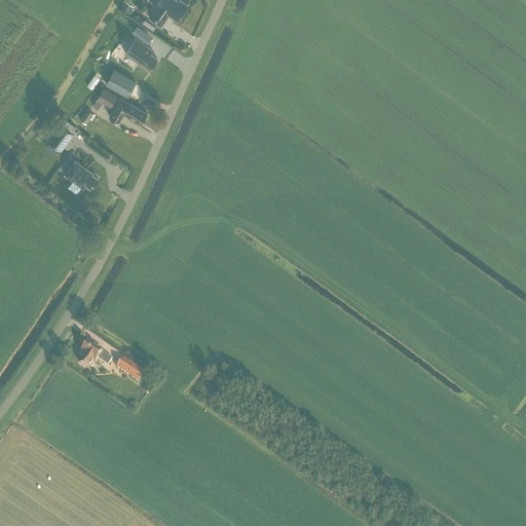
[(159,0),(156,4),(157,5),(149,17),(160,26),(167,15),(172,15),(177,19),(186,4),(180,0),(159,0)]
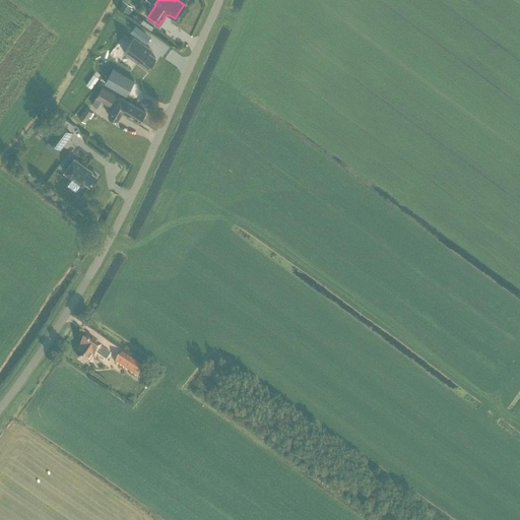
[(117,33),(126,16),(116,11),(107,27),(117,33)]
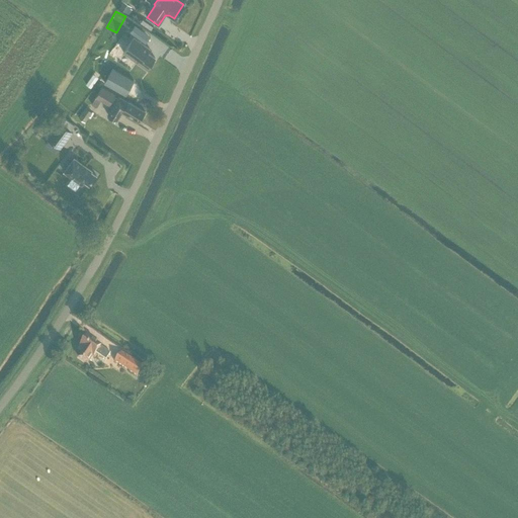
[(135,24),(131,31),(136,35),(140,28),(135,24)]
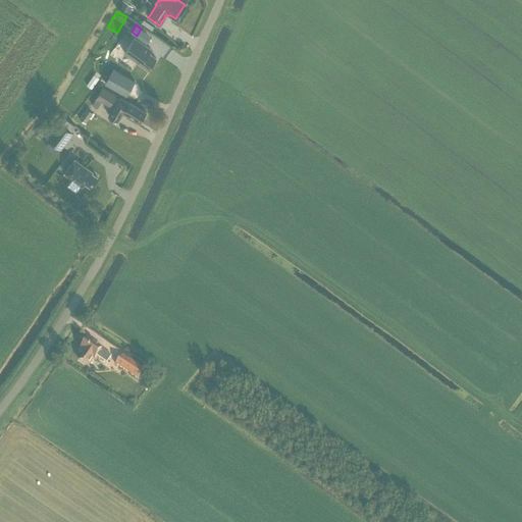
[(151,49),(135,38),(124,53),(141,64),(142,61),(150,67),(156,58),(148,53),(151,49)]
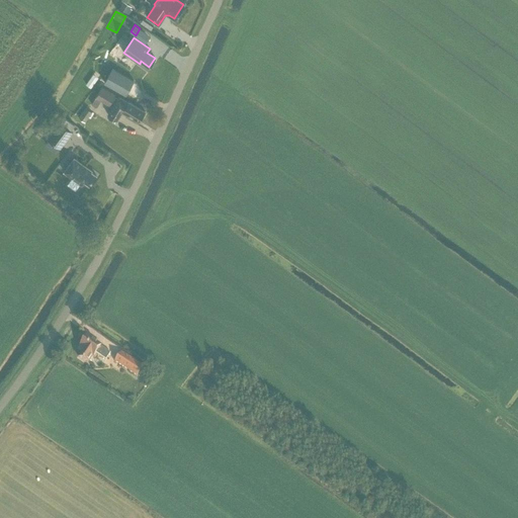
[(116,69),(122,55),(114,52),(108,65),(116,69)]
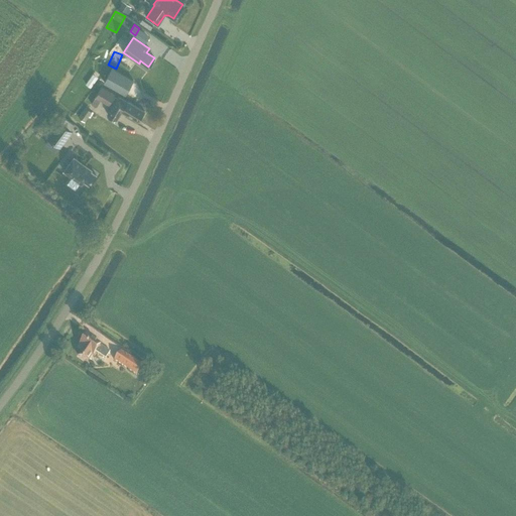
[(132,80),(112,69),(104,82),(125,94),(132,80)]
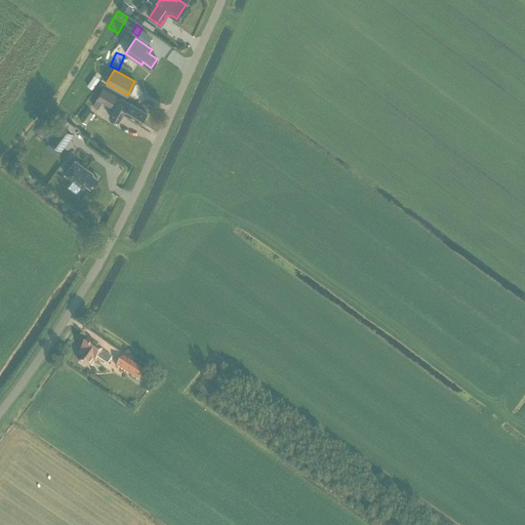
[(116,95),(103,87),(92,105),(97,108),(102,102),(110,107),(116,95)]
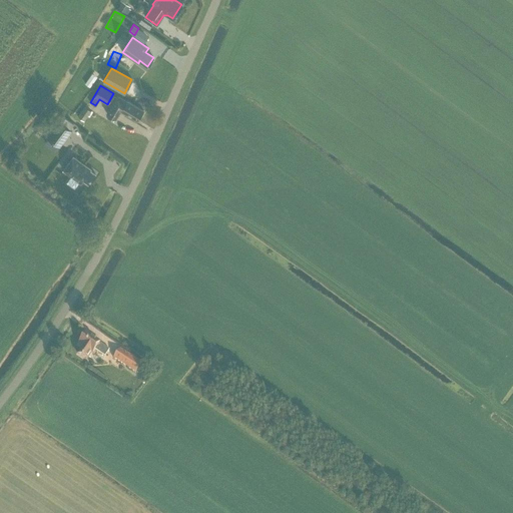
[(126,101),(117,95),(107,113),(116,118),(120,110),(137,120),(143,110),(127,100),(126,101)]
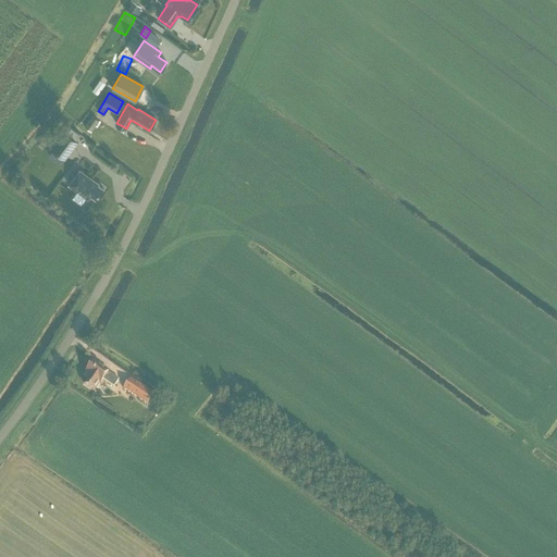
[(99,120),(91,114),(84,125),(91,131),(99,120)]
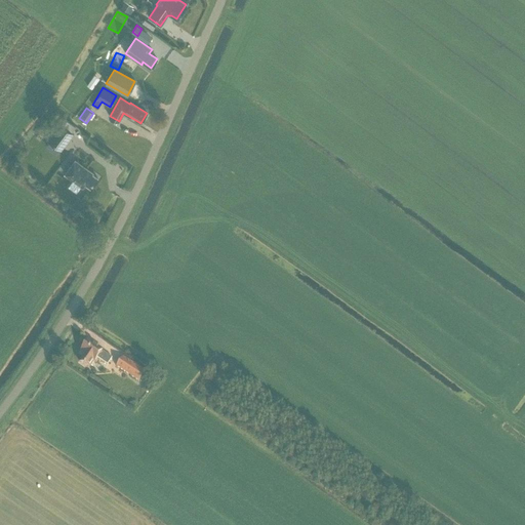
[(59,125),(52,120),(42,134),(49,139),(48,142),(49,142),(45,147),(56,155),(59,150),(61,151),(74,133),(61,124),(59,125)]
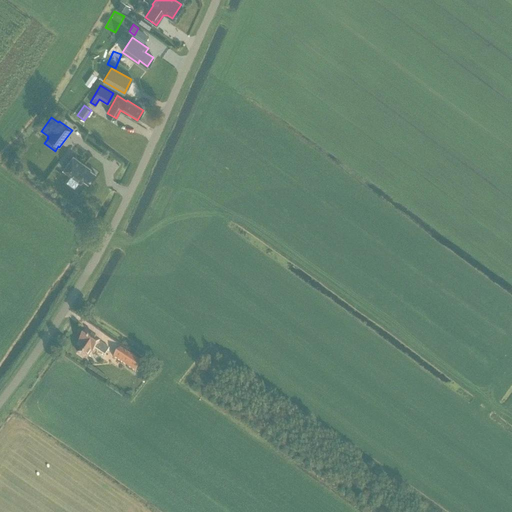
[(74,128),(72,133),(82,137),(84,133),(74,128)]
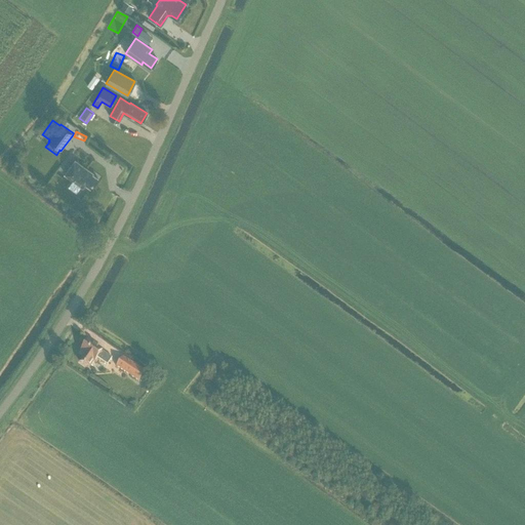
[(92,173),(75,160),(65,174),(82,187),(85,184),(90,188),(97,177),(92,174),(92,173)]
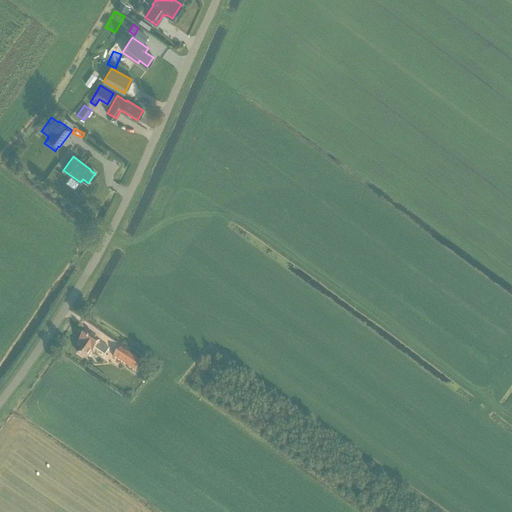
[(83,347),(78,353),(87,359),(92,353),(95,349),(104,356),(109,349),(100,343),(100,342),(86,333),(79,344),(83,347)]
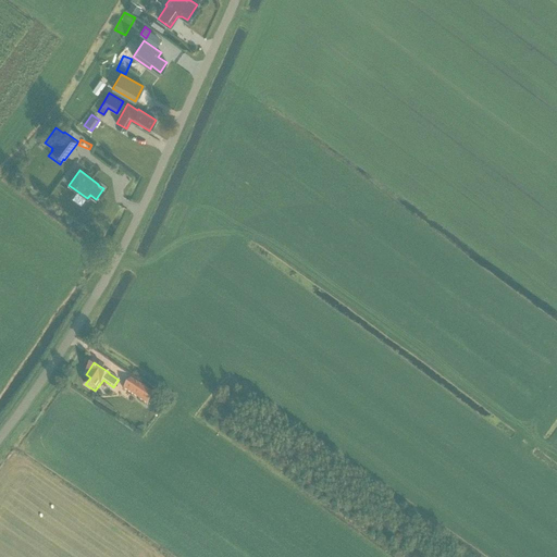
[(155,394),(130,378),(123,390),(147,405),(155,394)]
